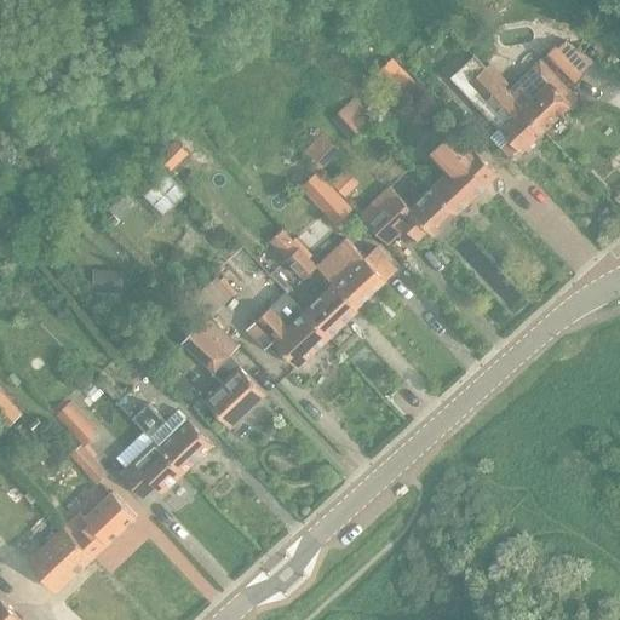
[(435,19),(425,28),(432,35),(442,27),(435,19)]
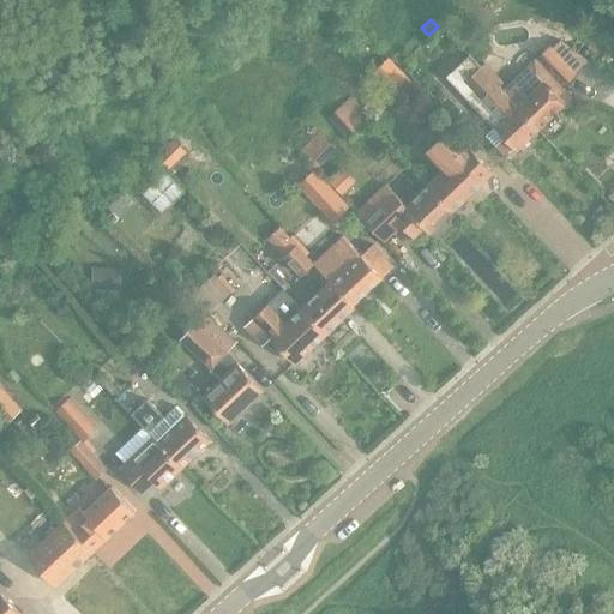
[(551,42),(501,89),(537,128),(572,96),(561,86),(589,60),(561,38),(553,46),(551,42)]
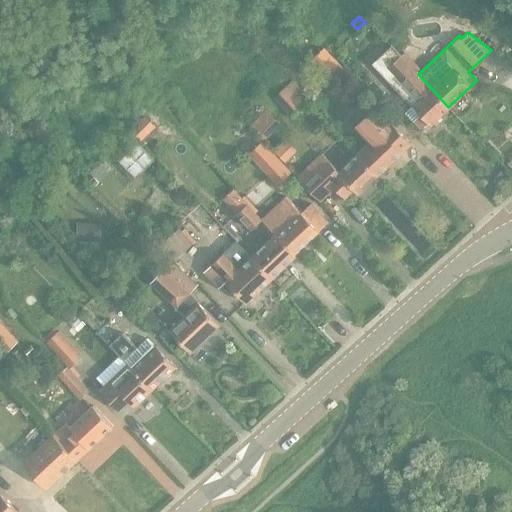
[(347,73),(325,49),(314,59),(336,82),(347,73)]
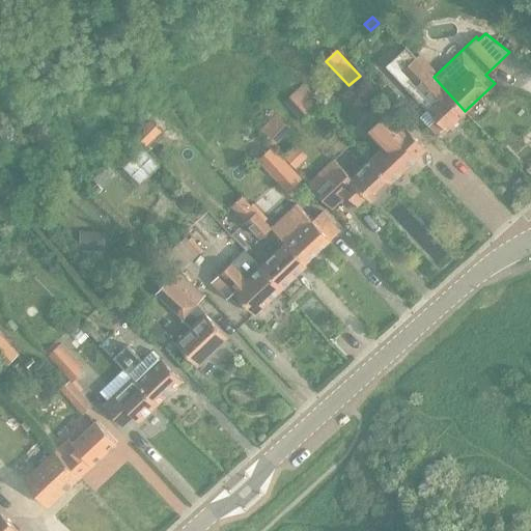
[(414,57),(400,70),(414,84),(423,94),(418,100),(426,109),(419,116),(436,134),(443,127),(446,130),(465,111),(434,78),(427,72),(414,57)]
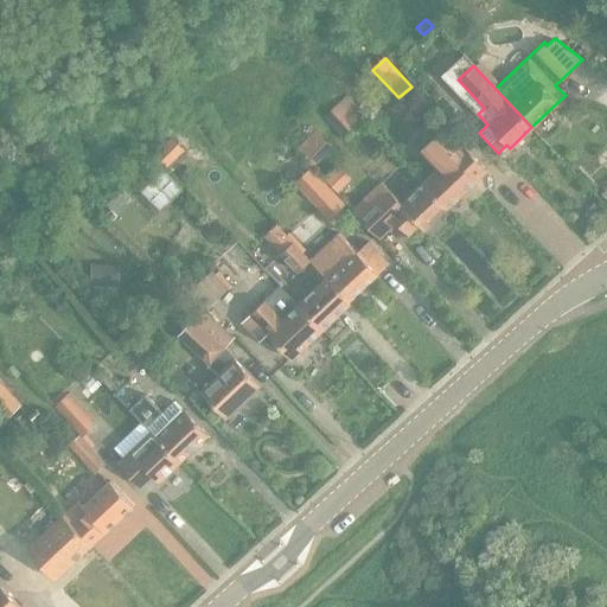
[(445,125),(420,148),(438,167),(426,179),(449,204),(486,170),(462,144),(452,132),(445,125)]
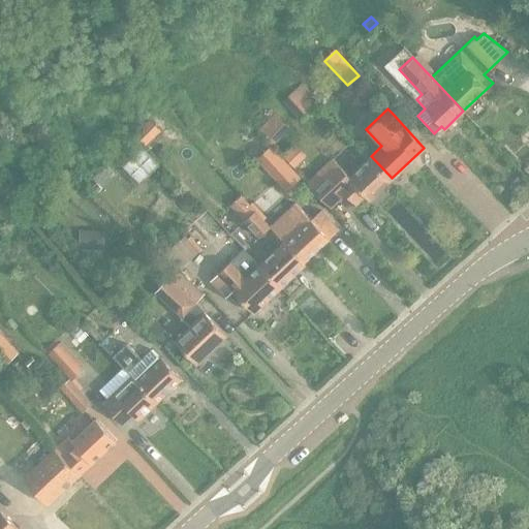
[(160,131),(150,120),(135,133),(146,145),(160,131)]
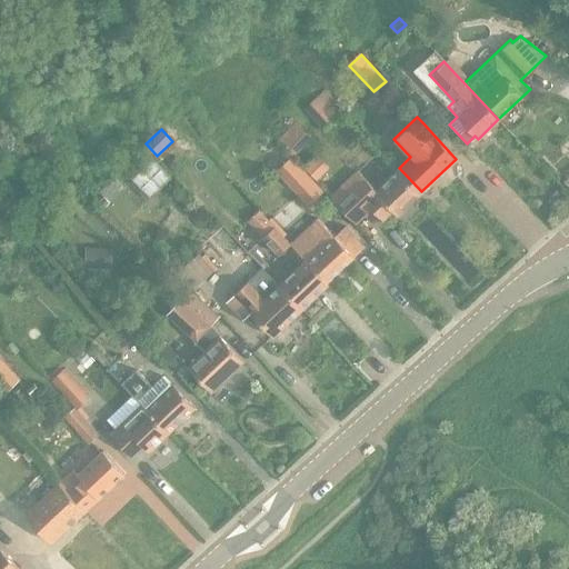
[(190,141),(183,148),(190,153),(196,147),(190,141)]
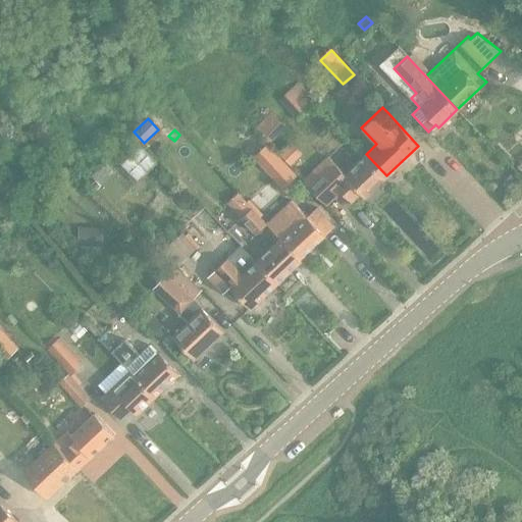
[(297,175),(267,144),(253,157),(282,189),(297,175)]
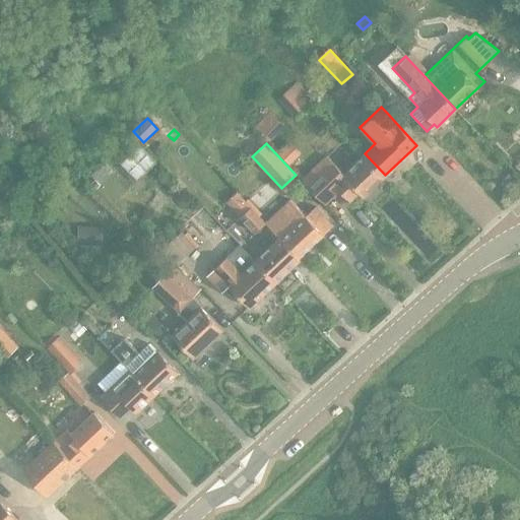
[(120,163),(138,181),(156,161),(139,144),(120,163)]
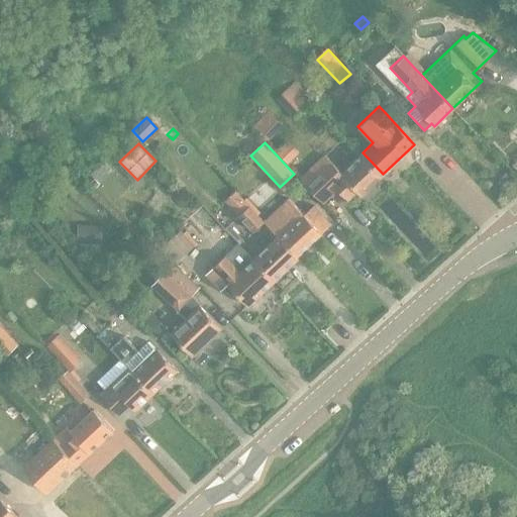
[(287,143),(277,153),(286,164),(297,153),(287,143)]
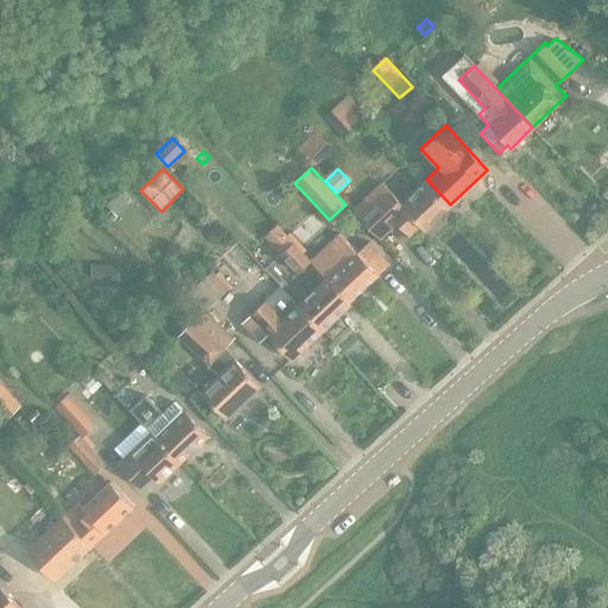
[(450,204),(426,179),(401,203),(381,182),(353,209),(375,234),(393,217),(409,234),(419,223),(424,229),(450,204)]
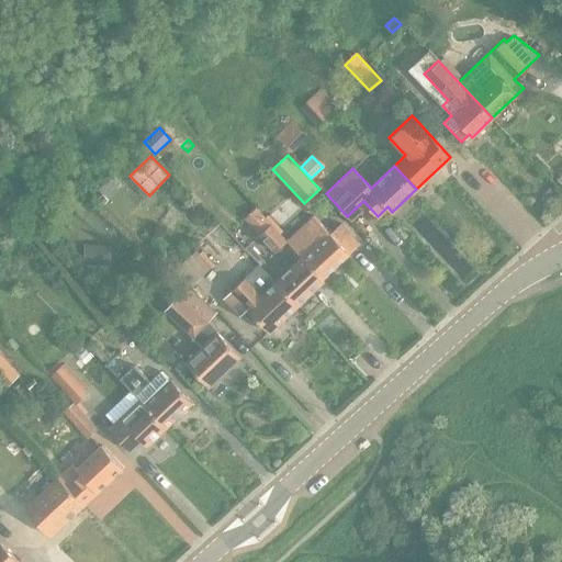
[(549,188),(543,194),(551,202),(558,195),(549,188)]
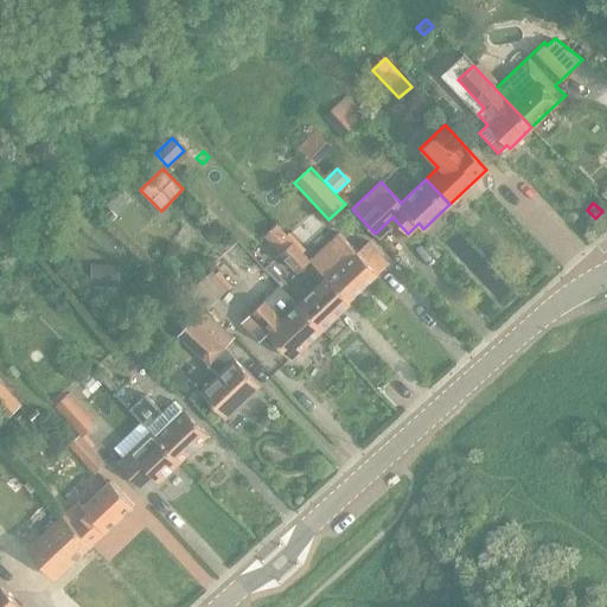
[(276,225),(264,236),(280,253),(298,270),(310,260),(276,225)]
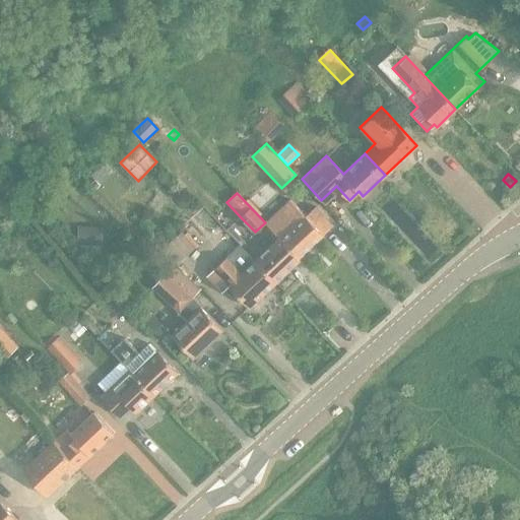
[(289,199),(265,222),(280,240),(299,258),(333,225),(315,207),(306,215),(289,199)]
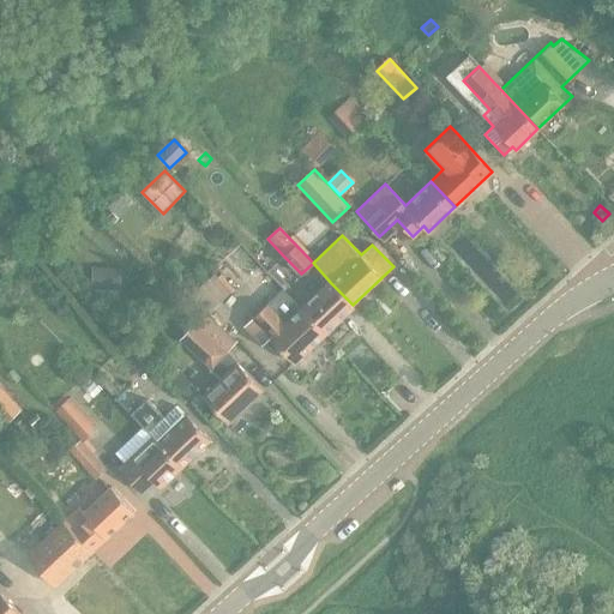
[(215,272),(214,274),(196,290),(212,308),(230,292),(226,287),(234,278),(220,263),(212,270),(215,272)]
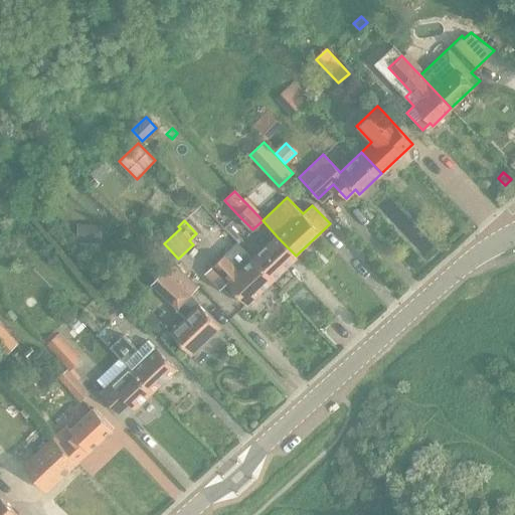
[(77,241),(101,242),(102,224),(77,223),(77,241)]
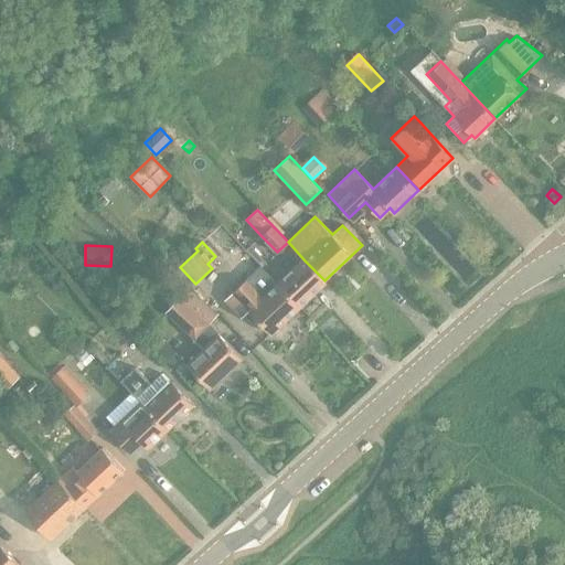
[(299,263),(276,284),(298,308),(326,281),(324,280),(305,260),(300,265),(299,263)]
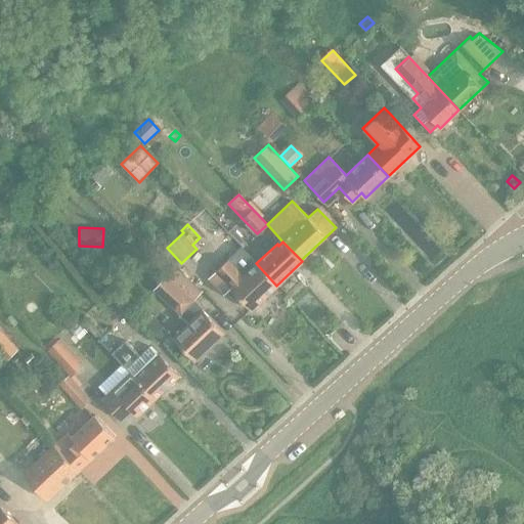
[(216,271),(208,278),(223,295),(230,288),(251,309),(276,286),(256,264),(244,275),(227,259),(216,271)]
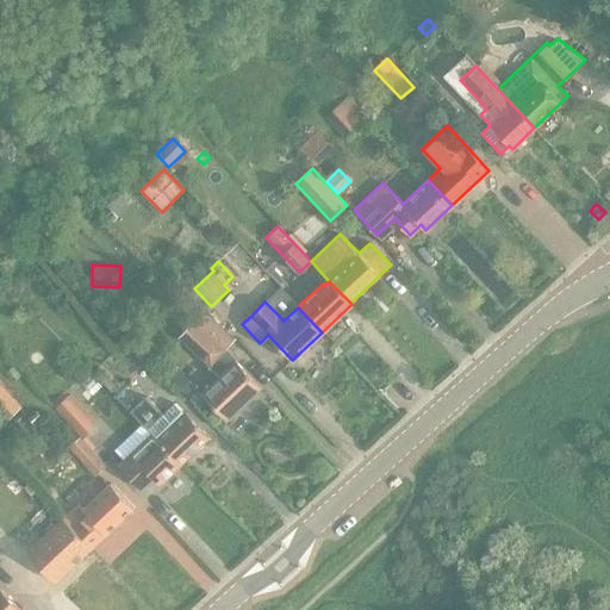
[(204,313),(180,338),(216,373),(232,358),(223,348),(230,340),(204,313)]
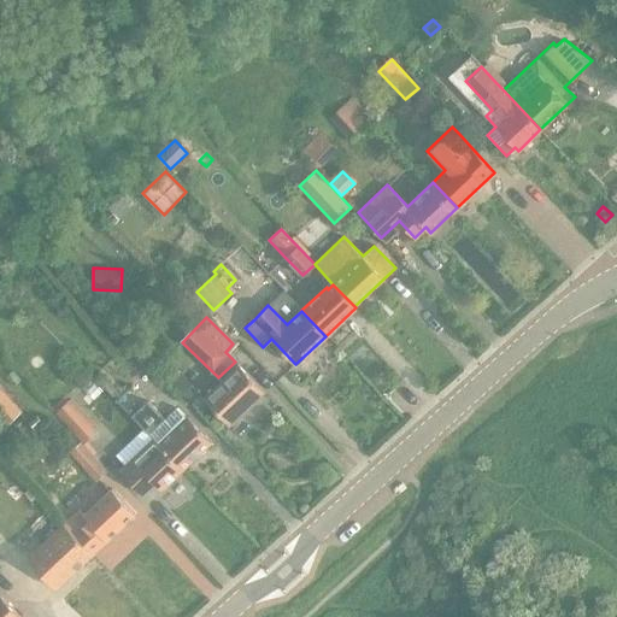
[(204,398),(229,424),(264,391),(235,362),(218,377),(222,381),(204,398)]
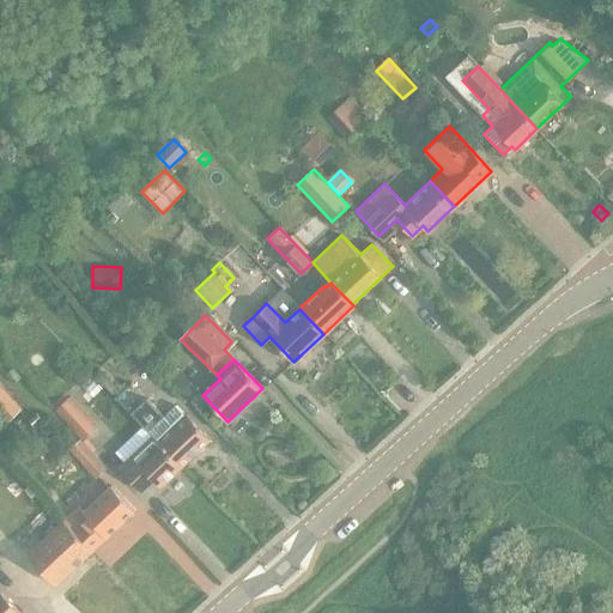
[(170,378),(188,399),(198,390),(178,371),(170,378)]
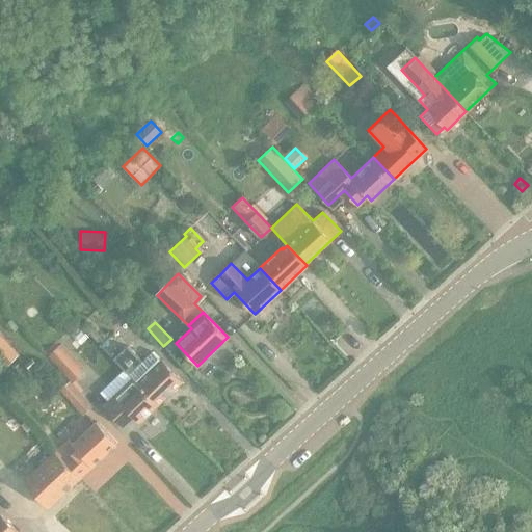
[(20,353),(0,333),(0,362),(5,368),(20,353)]
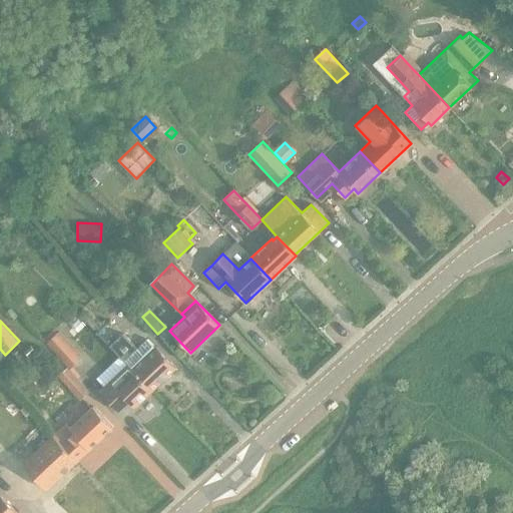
[(43,339),(46,342),(45,343),(68,367),(81,355),(59,330),(57,332),(54,329),(43,339)]
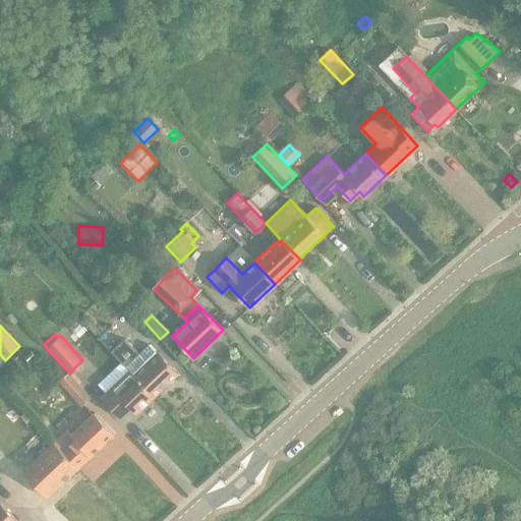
[(113,350),(130,369),(154,395),(178,372),(159,351),(158,352),(150,344),(139,353),(125,338),(113,350)]
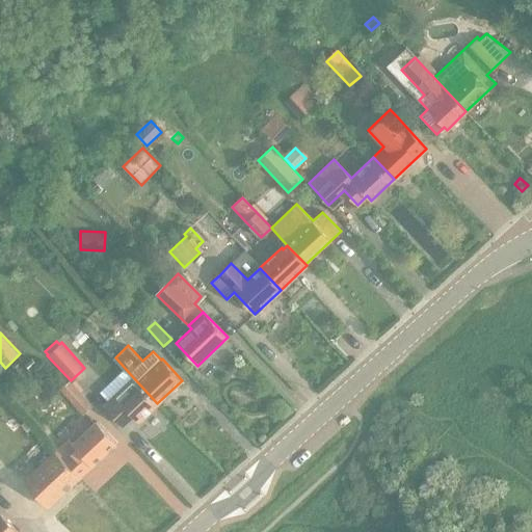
[(124,368),(100,391),(109,400),(103,405),(109,411),(123,426),(133,416),(138,421),(157,403),(133,377),(124,368)]
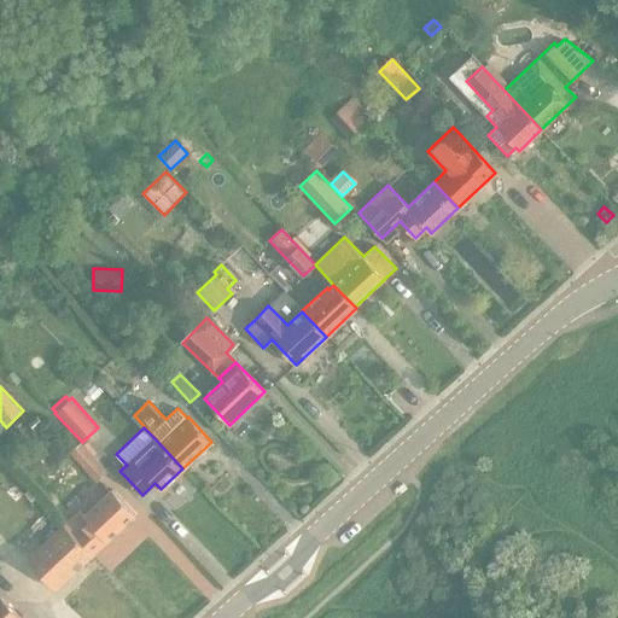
[(70,454),(94,481),(105,471),(81,444),(70,454)]
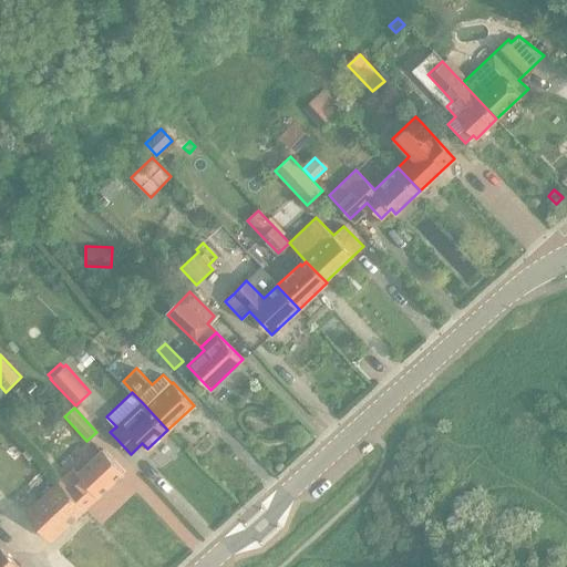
[(59,480),(58,481),(60,483),(83,509),(124,472),(102,449),(76,473),(72,468),(59,481),(59,480)]
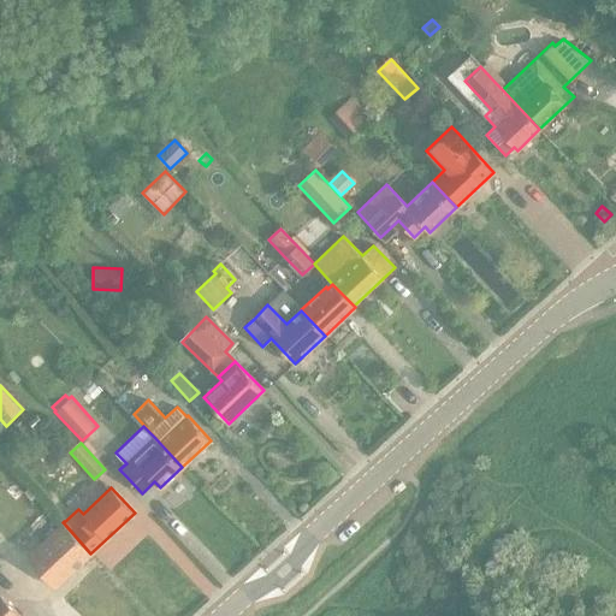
[(65,525),(63,522),(27,556),(55,586),(90,554),(65,525)]
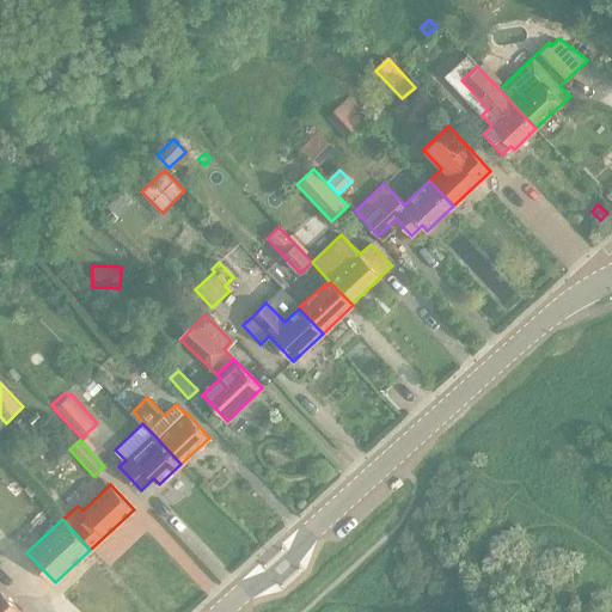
[(20,611),(0,589),(0,611),(20,611)]
